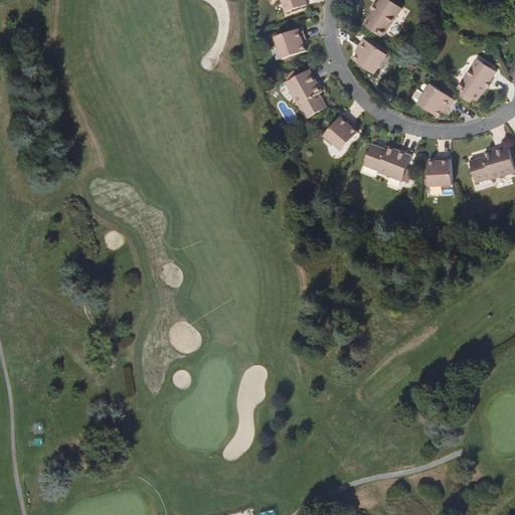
[(281,0),(286,14),(308,6),(305,0),(281,0)]
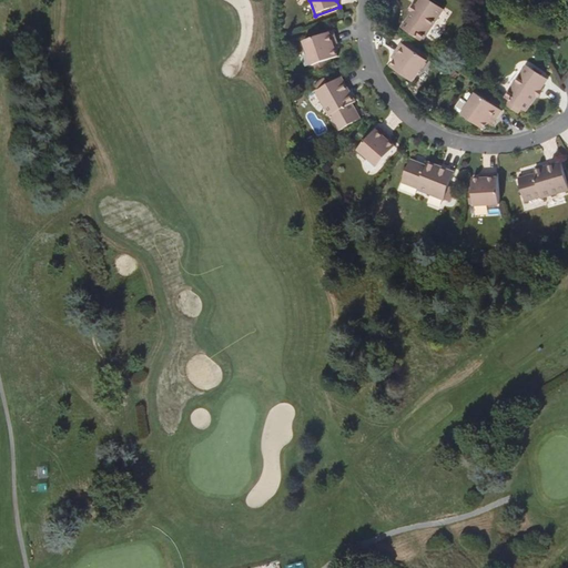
[(423,42),(424,41),(445,10),(429,0),(421,0),(419,2),(402,29),(423,42)]
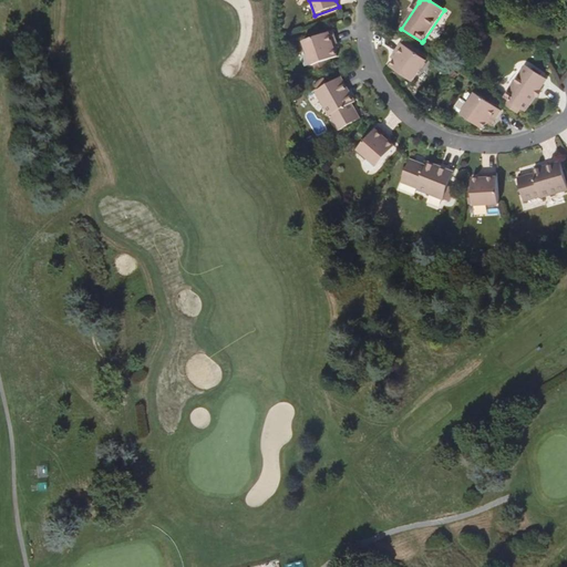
[(333,45),(337,44),(333,32),(303,42),(311,66),(338,58),(336,51),(333,45)]
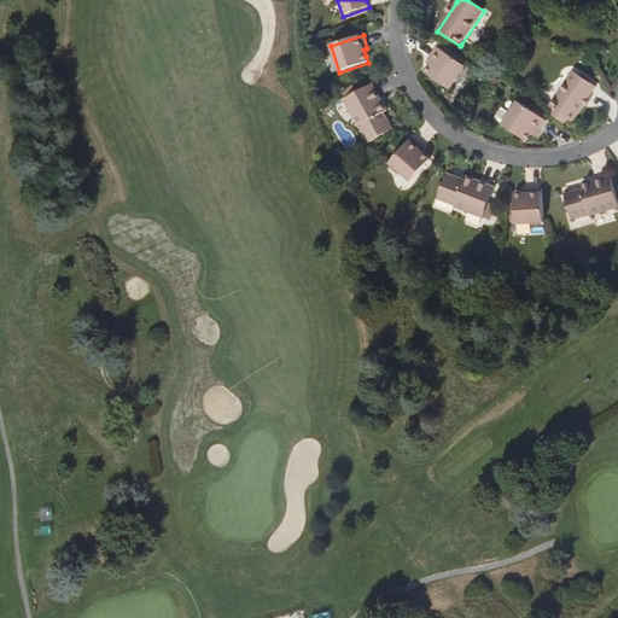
[(450,91),(464,70),(466,68),(464,65),(437,48),(430,60),(432,63),(430,66),(425,74),(450,91)]
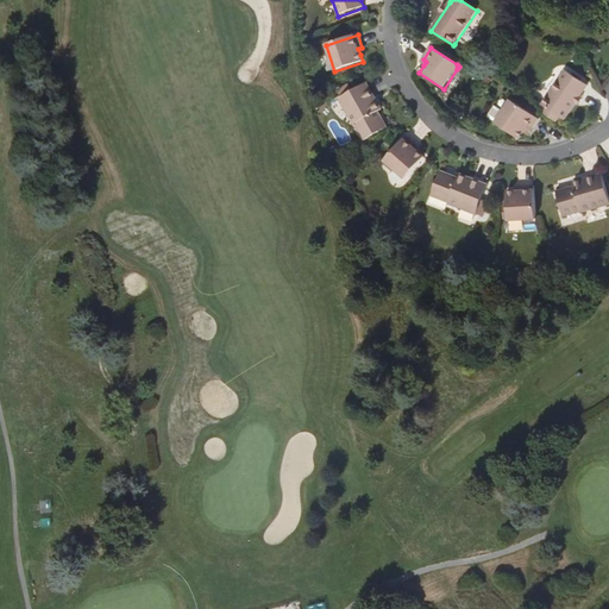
[(544,113),(556,121),(559,117),(565,120),(588,86),(565,70),(542,106),(547,108),(544,113)]
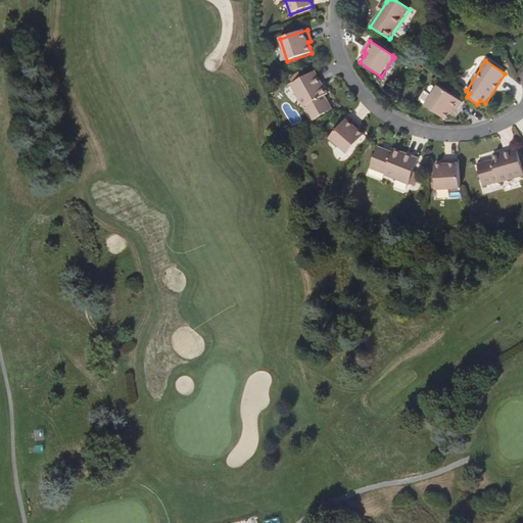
[(300,80),(297,75),(291,78),(293,84),(291,85),(304,107),(306,106),(315,121),(333,110),(325,96),(328,94),(315,72),(303,78),(300,80)]
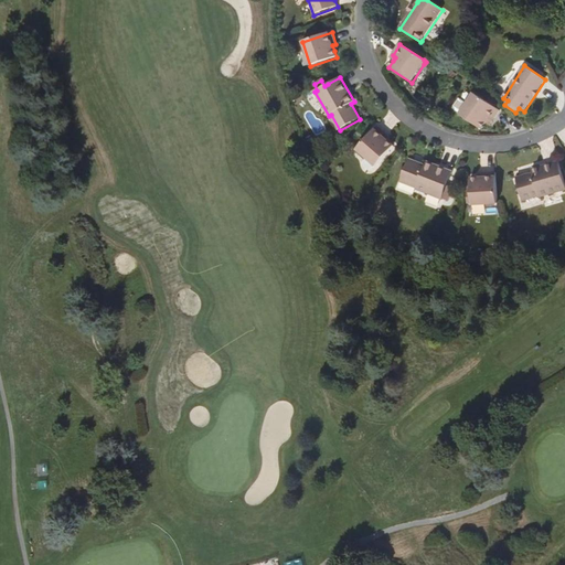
[(489,119),(492,121),(499,112),(473,94),(459,115),(481,130),(486,124),(489,119)]
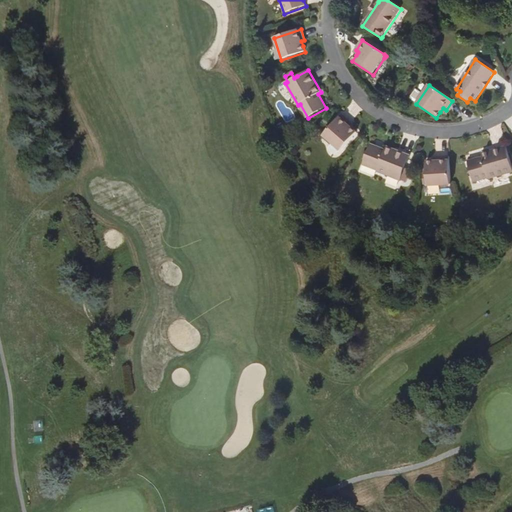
[(349,125),(352,122),(343,114),(324,135),(341,150),(357,132),(352,129),(349,125)]
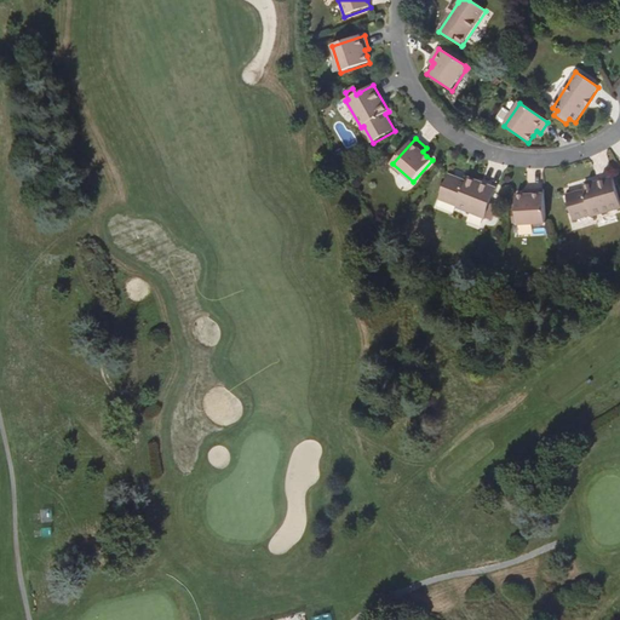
[(457,208),(480,217),(486,219),(497,190),(478,183),(468,179),(468,182),(448,176),(440,197),(458,205),(457,208)]
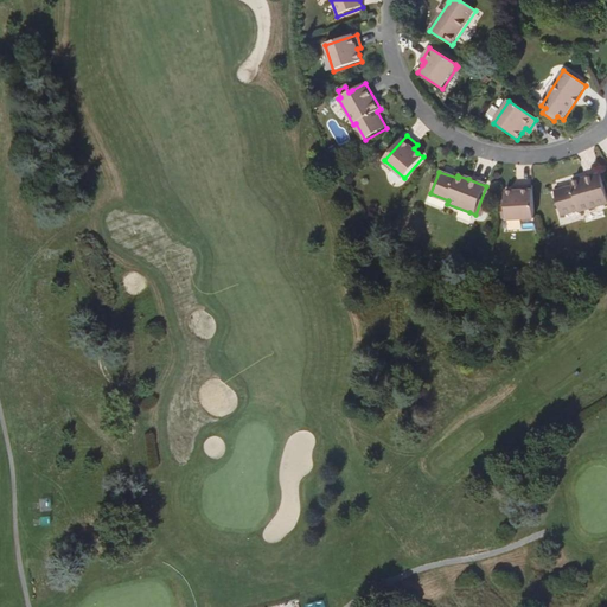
[(580,212),(606,204),(606,198),(600,174),(572,183),(573,186),(555,191),(561,213),(579,209),(580,212)]
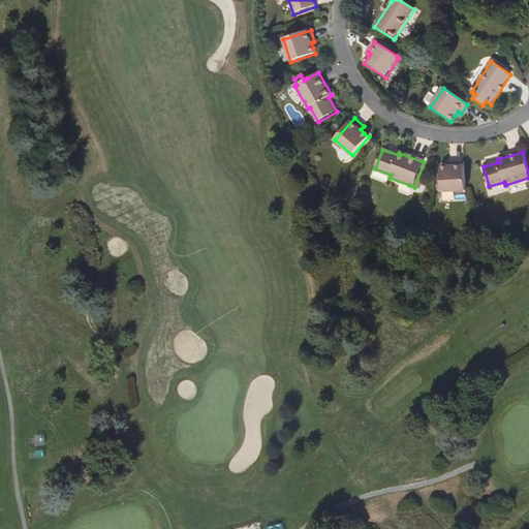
[(466,186),(464,162),(452,162),(453,166),(447,166),(441,166),(443,193),(466,191),(466,186)]
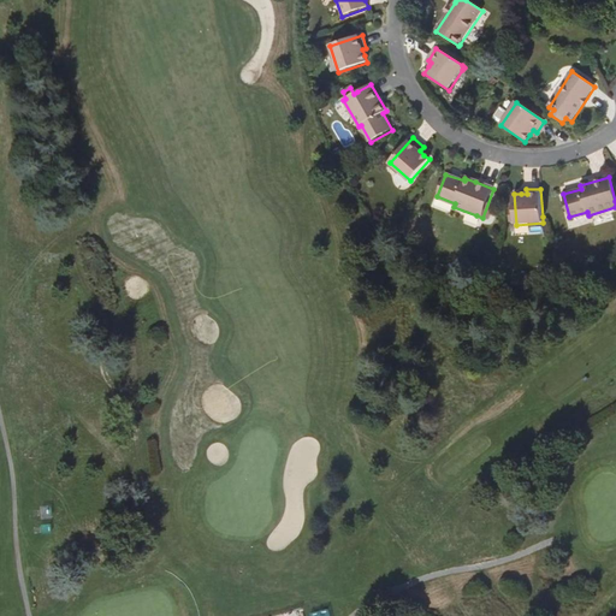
All buildings are outlined.
